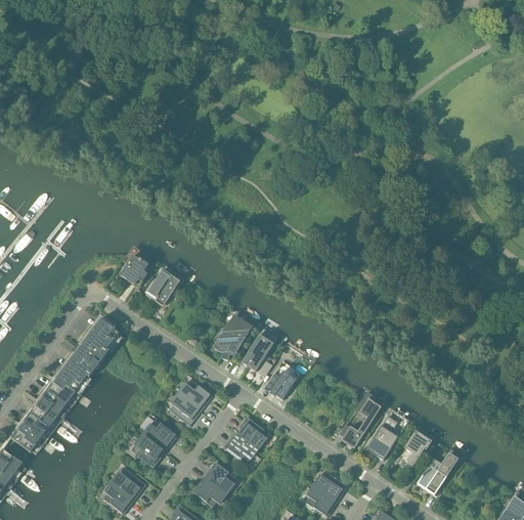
[(102,70),(108,60),(101,55),(99,57),(97,56),(94,60),(96,62),(95,65),(102,70)]
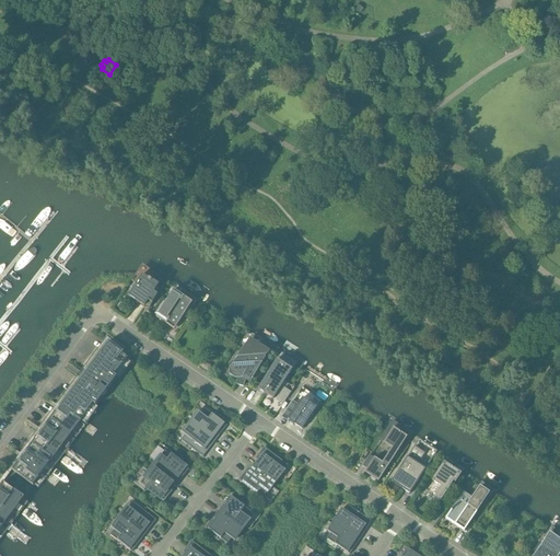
[(142,271),(128,292),(130,293),(130,294),(135,298),(136,297),(149,305),(158,291),(154,289),(159,281),(154,278),(153,278),(152,278),(152,277),(149,275),(149,276),(142,271)]
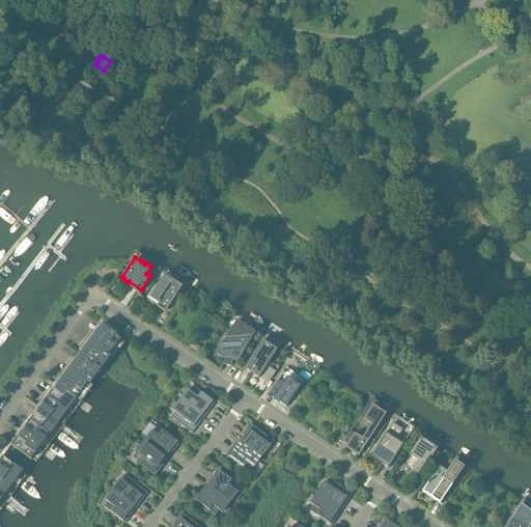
[(168,305),(179,287),(180,287),(183,283),(165,272),(148,297),(165,309),(168,305)]
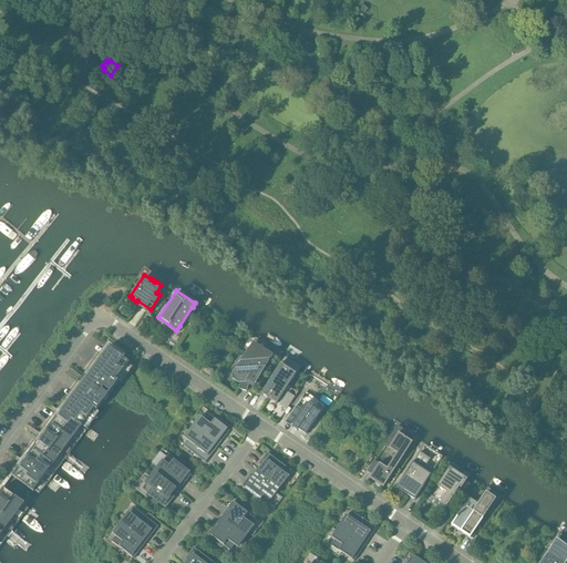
[(81,379),(61,408),(69,415),(80,422),(93,405),(94,406),(96,407),(112,387),(119,379),(114,376),(127,359),(129,360),(130,359),(117,350),(109,344),(88,372),(89,374),(83,381),(81,379)]
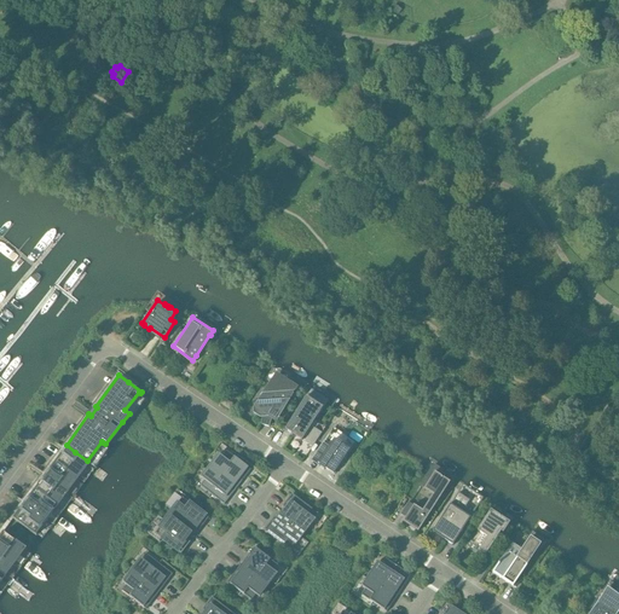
[(272,413),(277,416),(279,412),(287,403),(287,398),(289,398),(294,392),(294,388),(294,386),(281,376),(271,377),(266,386),(266,389),(264,389),(253,404),(254,409),(260,413),(262,413),(260,421),(270,423),(272,413)]
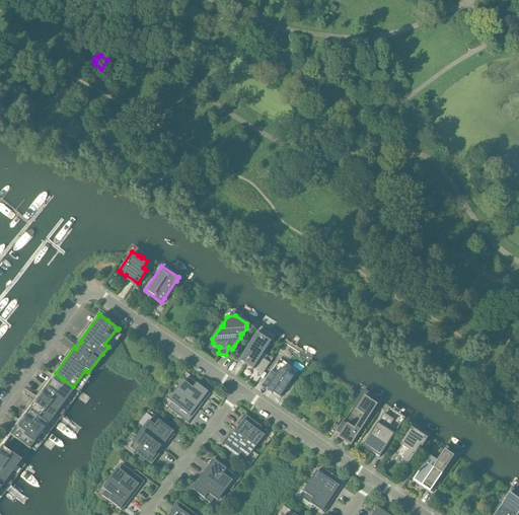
[(239,356),(253,365),(262,353),(271,339),(256,329),(247,344),(239,356)]
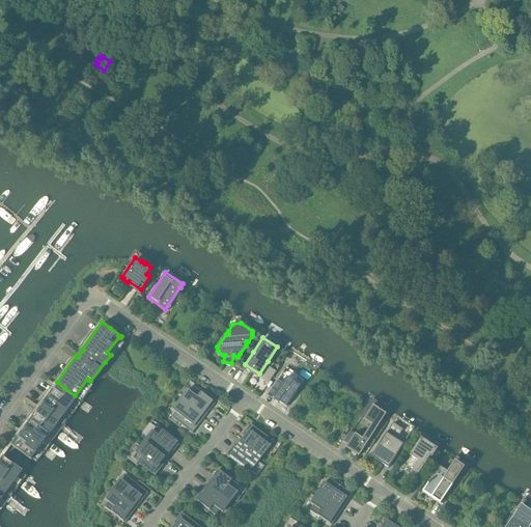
[(193,338),(190,343),(197,348),(200,342),(193,338)]
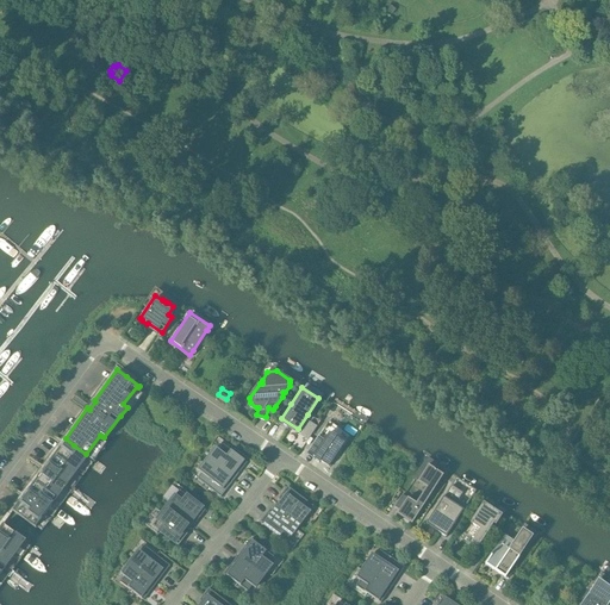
[(340,447),(344,440),(336,434),(337,432),(332,429),(331,430),(329,429),(324,436),(318,431),(310,443),(316,448),(313,453),(316,454),(315,455),(319,459),(321,457),(329,463),(335,454),(336,455),(342,447),(340,447)]
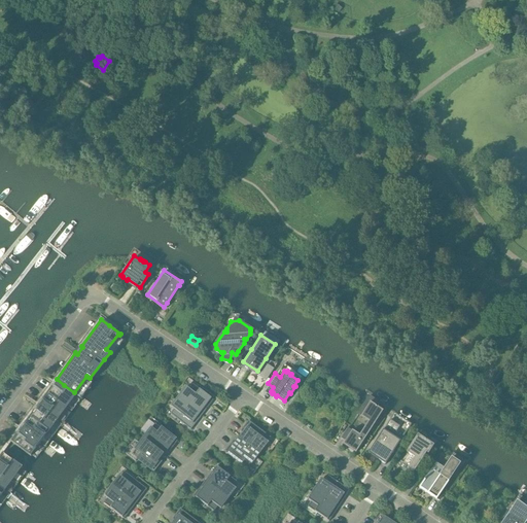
[(53,383),(47,390),(56,396),(65,404),(67,406),(76,393),(74,392),(64,385),(57,379),(56,379),(56,380),(58,381),(55,384),(53,383)]
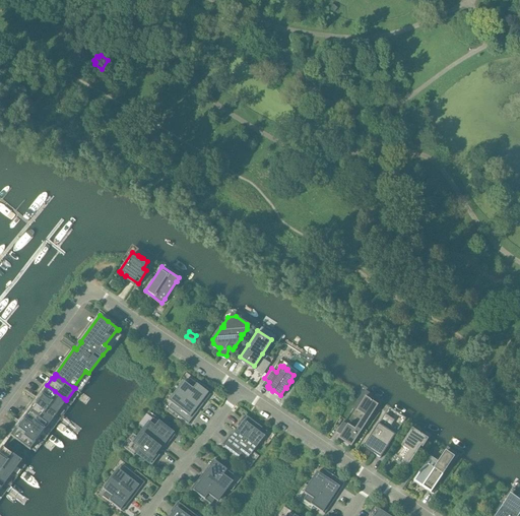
[(190,376),(187,381),(184,378),(176,388),(179,390),(199,406),(203,400),(202,399),(204,395),(206,397),(210,391),(199,383),(190,376)]
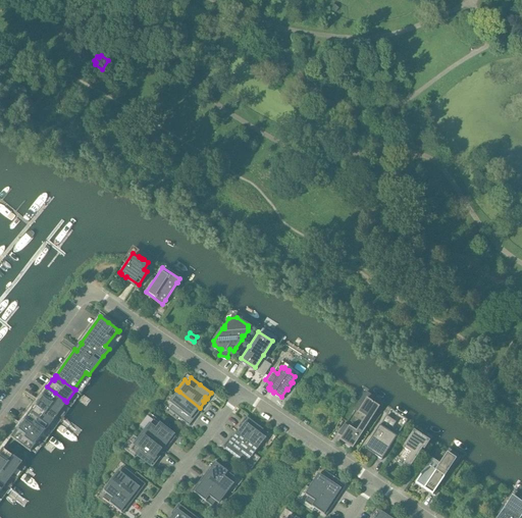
[(40,400),(55,411),(57,413),(66,402),(47,386),(41,395),(43,396),(40,400)]
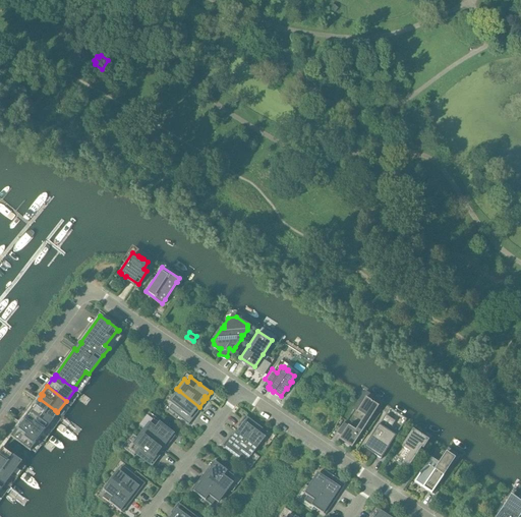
[(199,407),(179,391),(176,389),(169,399),(172,401),(169,406),(177,412),(188,421),(193,415),(191,414),(194,410),(195,412),(199,407)]
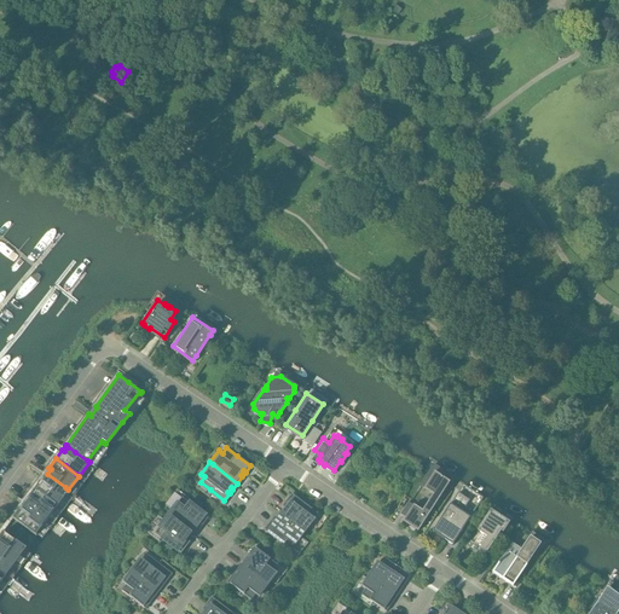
[(427,481),(424,485),(429,487),(429,488),(433,491),(422,507),(418,504),(414,502),(412,504),(403,517),(406,520),(418,527),(434,503),(450,479),(439,471),(435,469),(433,473),(432,473),(427,481)]
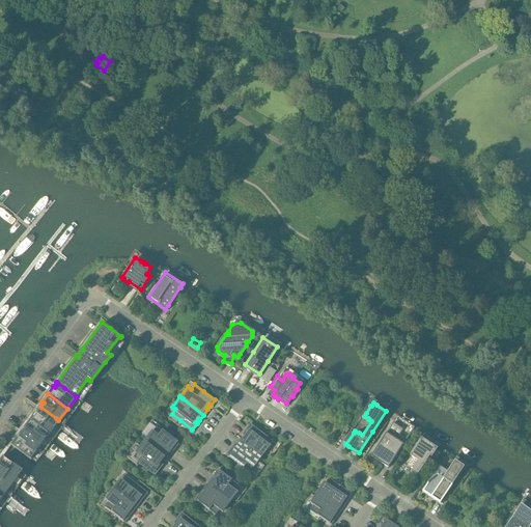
[(37,411),(35,410),(30,417),(50,433),(58,420),(56,418),(40,407),(37,411)]
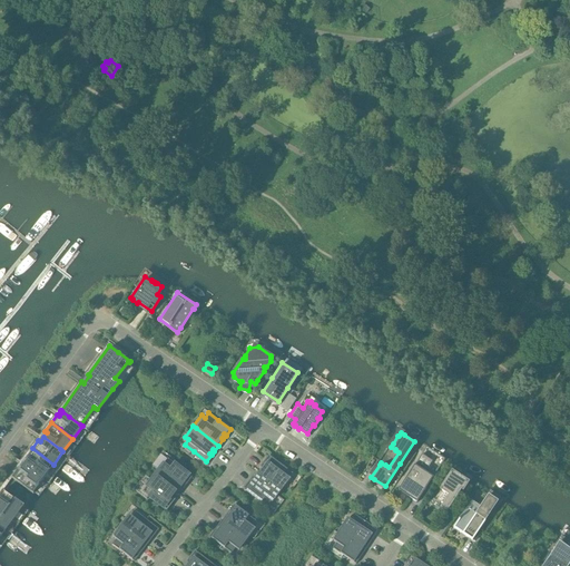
[(43,477),(53,465),(32,448),(26,457),(28,458),(25,462),(41,475),(43,477)]
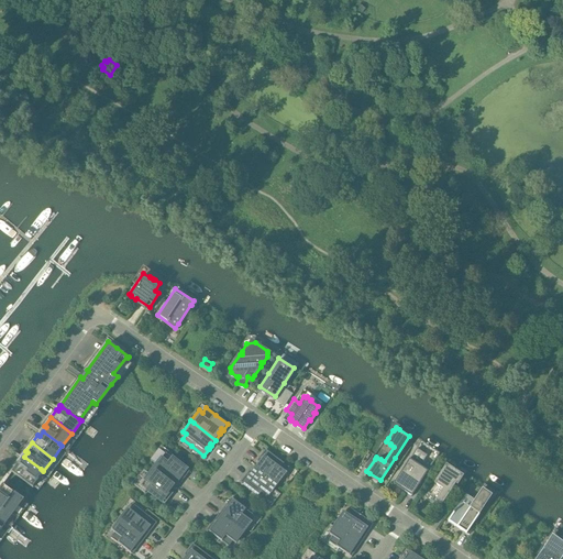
[(256,464),(277,481),(289,464),(266,446),(261,452),(264,455),(256,464)]
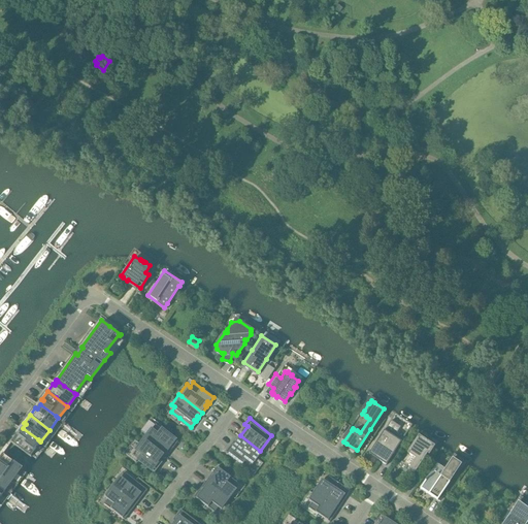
[(387,425),(391,419),(390,419),(369,451),(370,451),(371,449),(380,455),(378,457),(386,462),(404,434),(403,434),(402,435),(392,428),(393,427),(391,426),(390,427),(387,425)]
